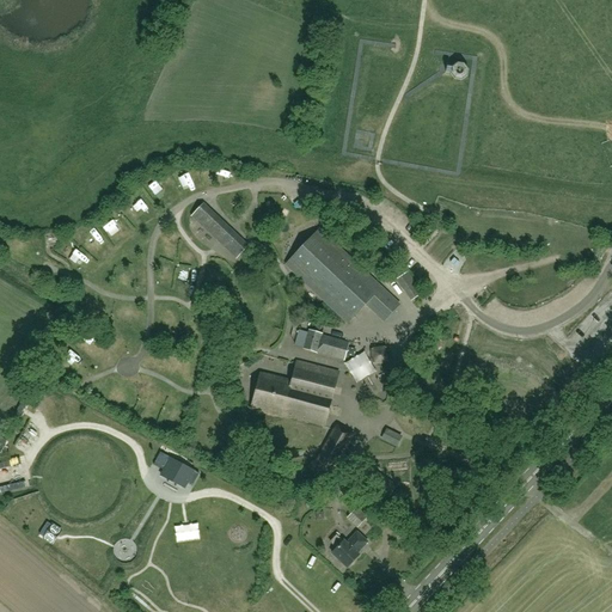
[(130,207),(135,220),(146,216),(141,203),(130,207)]
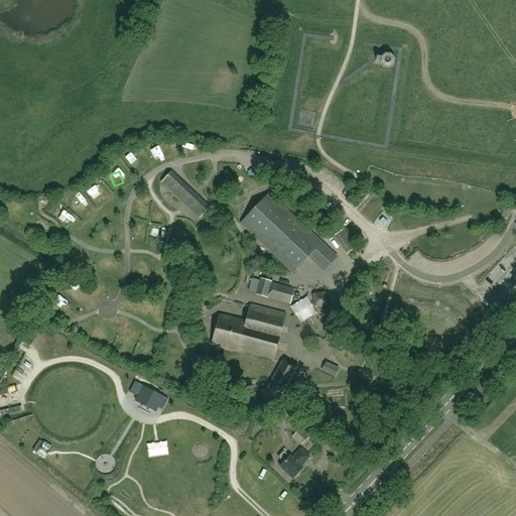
[(208,209),(194,195),(170,173),(161,182),(199,219),(208,209)]
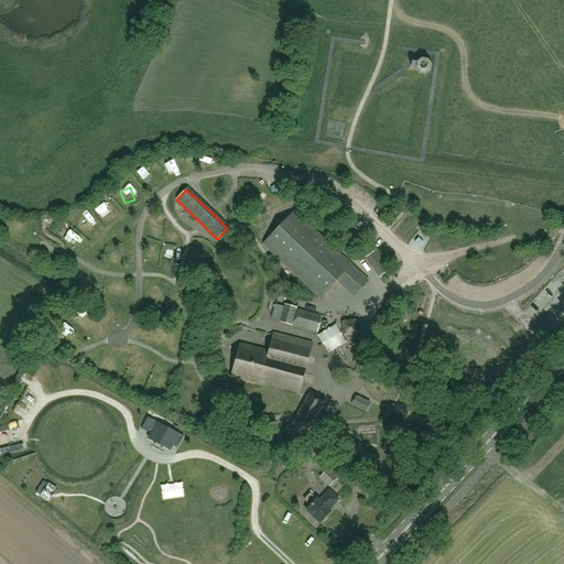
[(268,243),(282,258),(321,294),(329,284),(332,286),(340,278),(338,275),(347,266),(294,216),(285,226),(282,224),(274,232),(277,235),(268,243)]
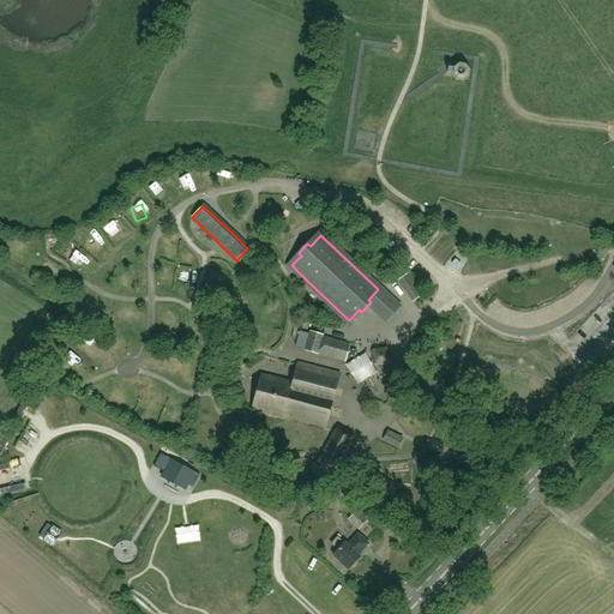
[(414,301),(423,295),(409,274),(399,280),(414,301)]
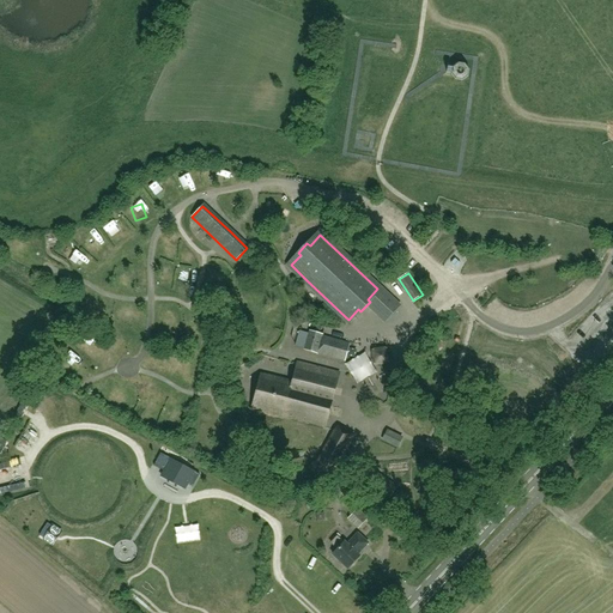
[(119,277),(121,290),(132,287),(129,274),(119,277)]
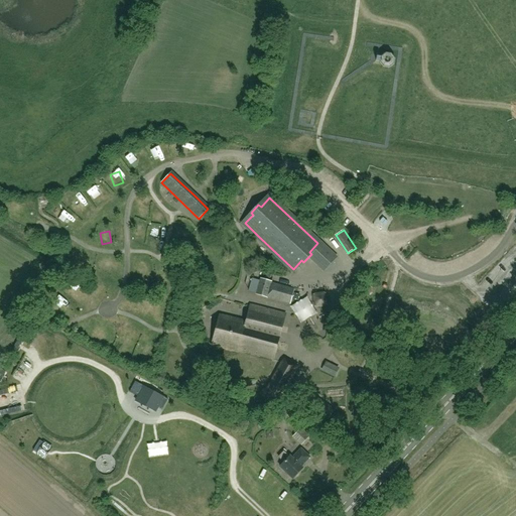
[(325,267),(333,258),(321,247),(312,256),(325,267)]
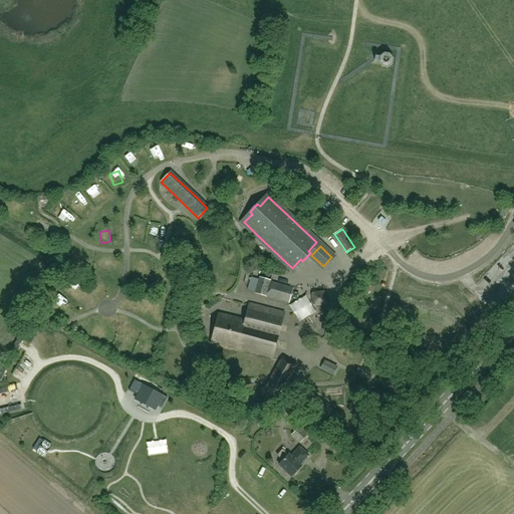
[(245,290),(251,291),(254,279),(248,277),(245,290)]
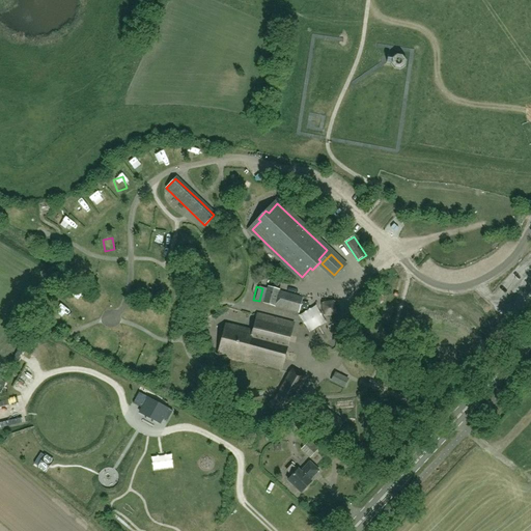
[(263,303),(298,313),(303,298),(279,291),(279,290),(268,287),(263,303)]
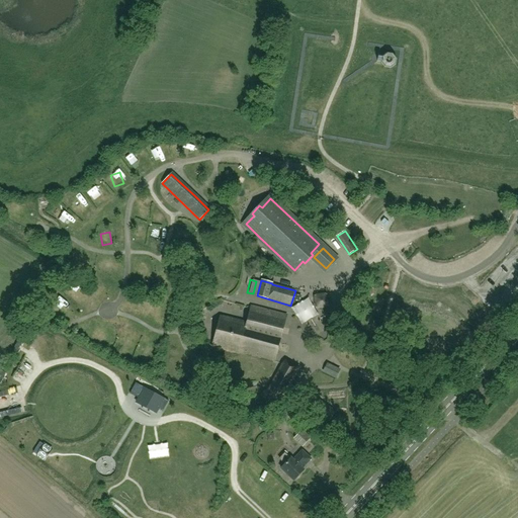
[(240,351),(274,360),(286,316),(251,307),(247,323),(221,316),(212,347),(239,353),(240,351)]
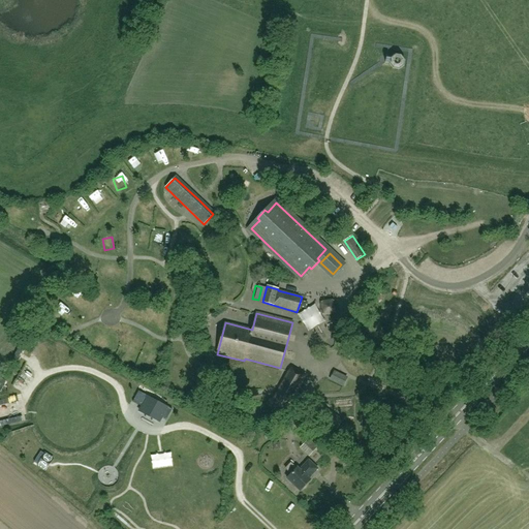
[(99,337),(93,346),(103,354),(110,345),(99,337)]
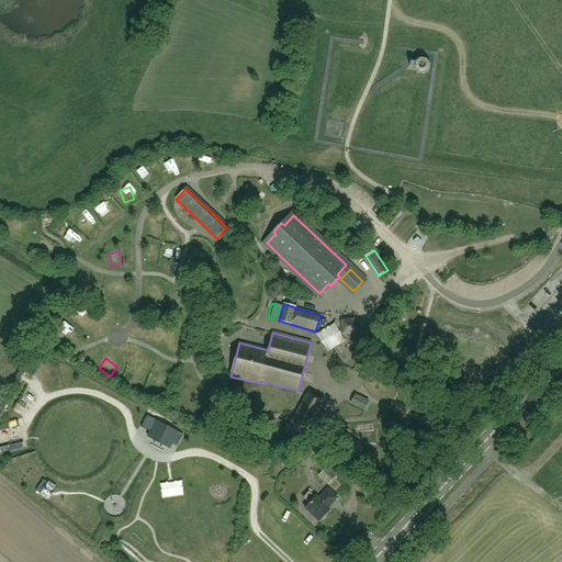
[(322,403),(307,395),(290,425),(287,424),(283,430),(306,442),(316,425),(311,422),(322,403)]
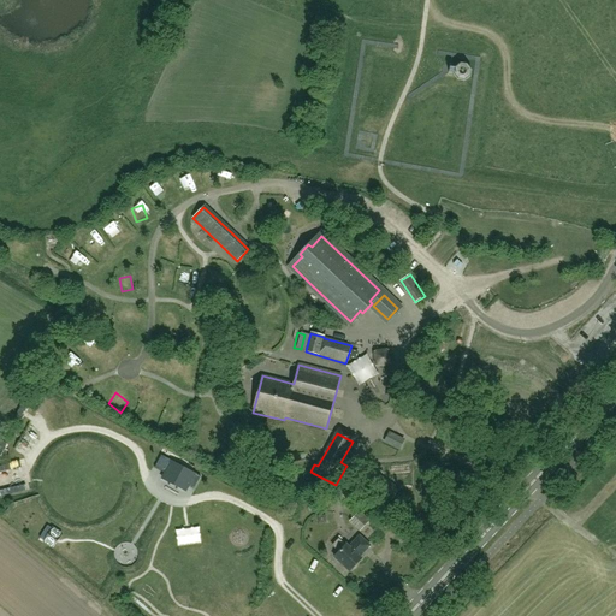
[(389,442),(388,448),(404,451),(406,445),(389,442)]
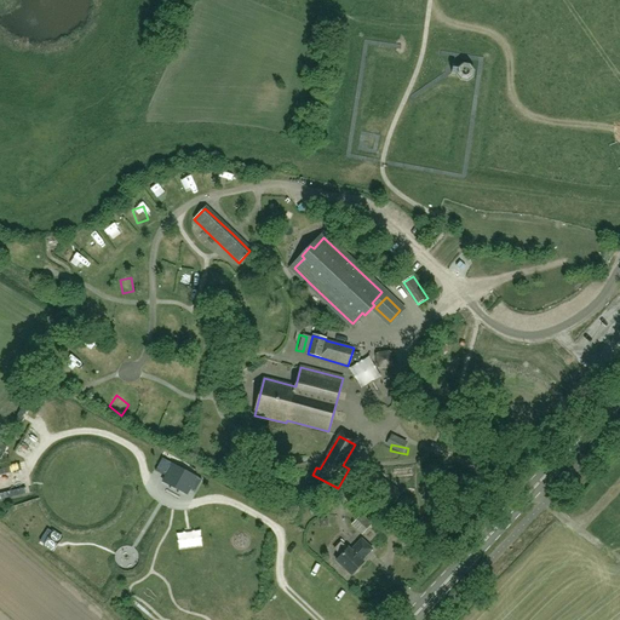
[(162,458),(155,471),(166,477),(173,464),(162,458)]
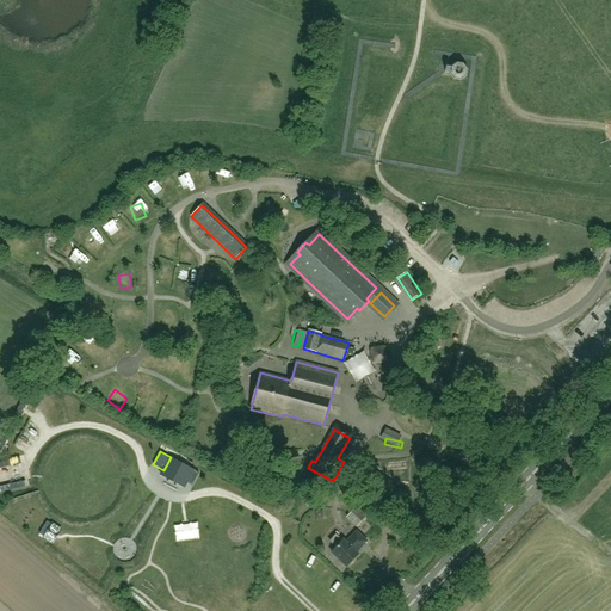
[(184,488),(186,482),(193,470),(171,457),(164,470),(161,475),(184,488)]
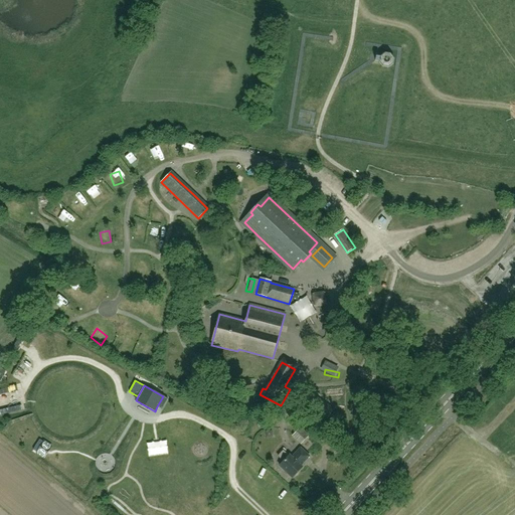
[(163,396),(157,406),(162,409),(168,398),(163,396)]
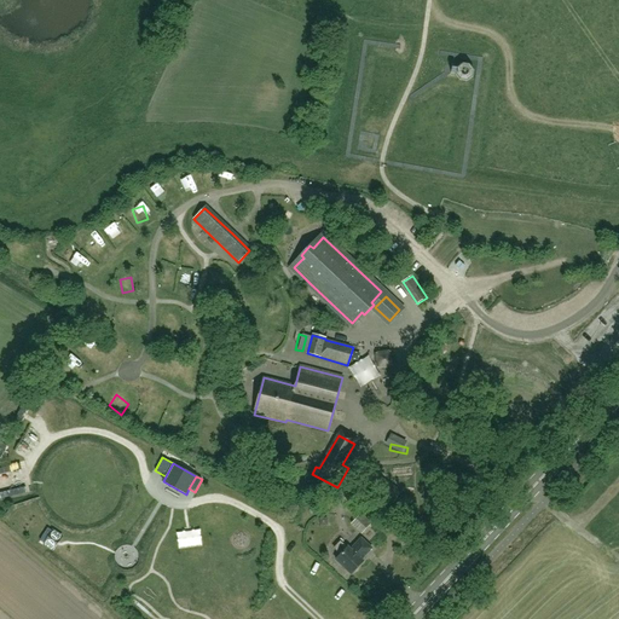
[(381,478),(372,489),(393,503),(401,491),(381,478)]
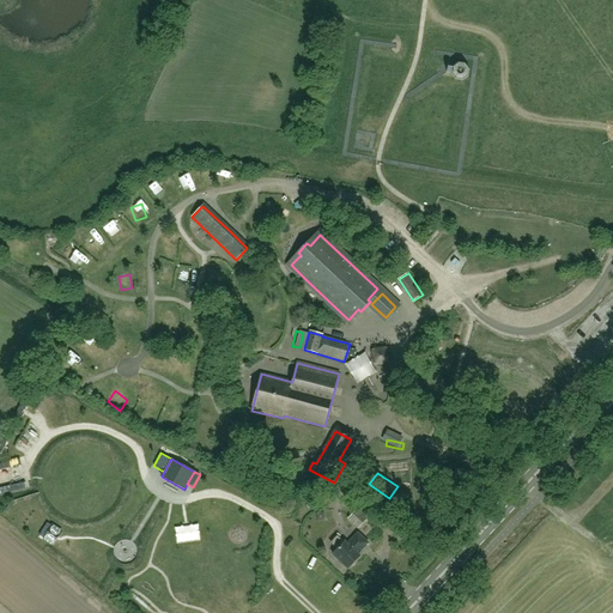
[(369,519),(358,509),(349,519),(359,528),(369,519)]
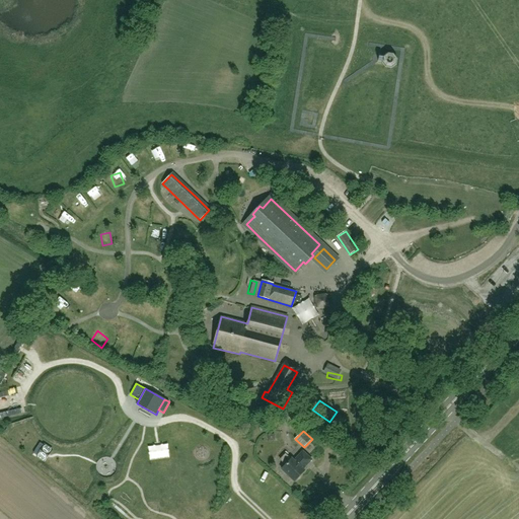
[(40,442),(32,452),(45,460),(52,450),(40,442)]
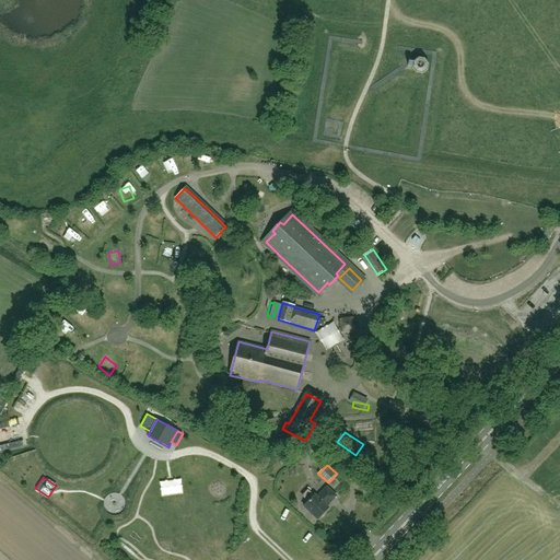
[(327,506),(336,497),(327,488),(317,497),(315,494),(314,496),(308,491),(303,497),(308,501),(303,506),(317,520),(328,509),(327,506)]
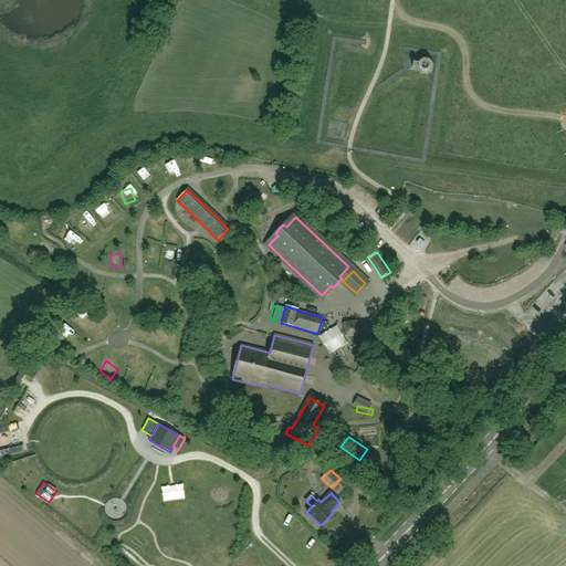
All buildings are outlined.
